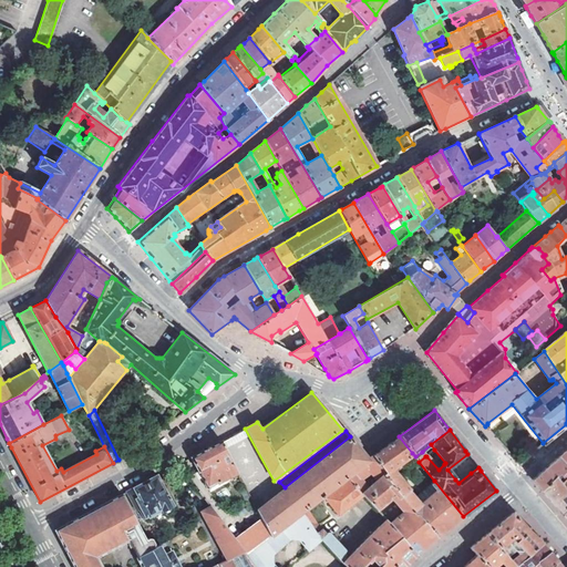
[(391,471),(412,453),(399,436),(372,456),(383,472),(385,474),(391,471)]
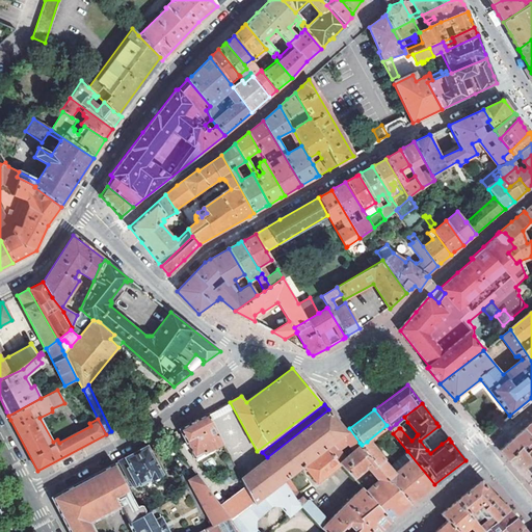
[(240,479),(244,488),(251,502),(282,479),(287,476),(299,467),(301,464),(326,446),(345,432),(328,411),(240,479)]
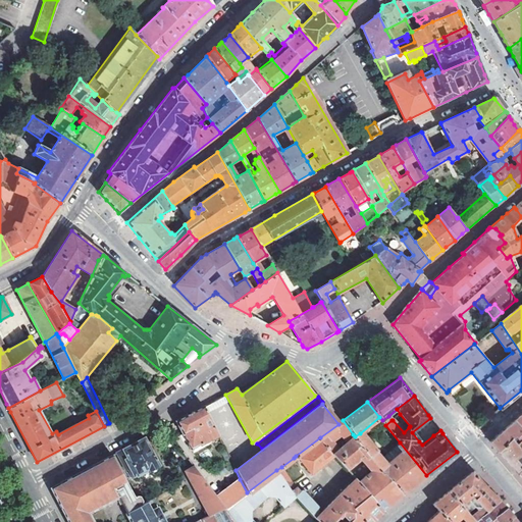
[(211,441),(219,437),(203,406),(175,421),(191,450),(208,440),(211,441)]
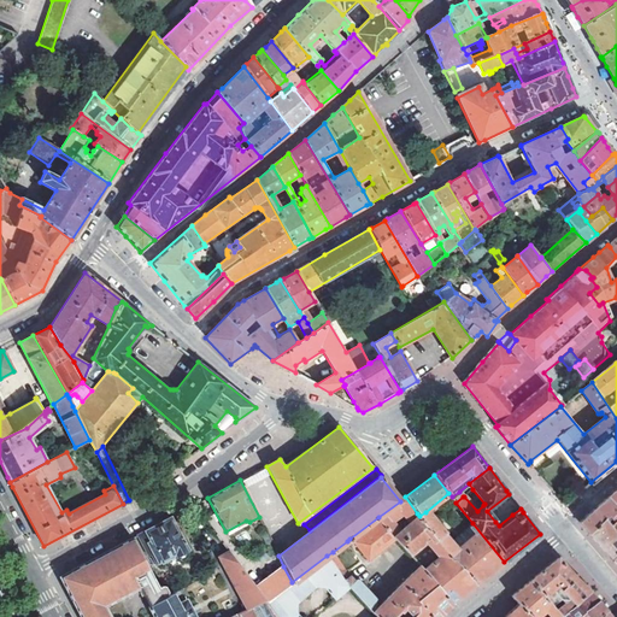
[(459,492),(452,497),(456,503),(463,497),(459,492)]
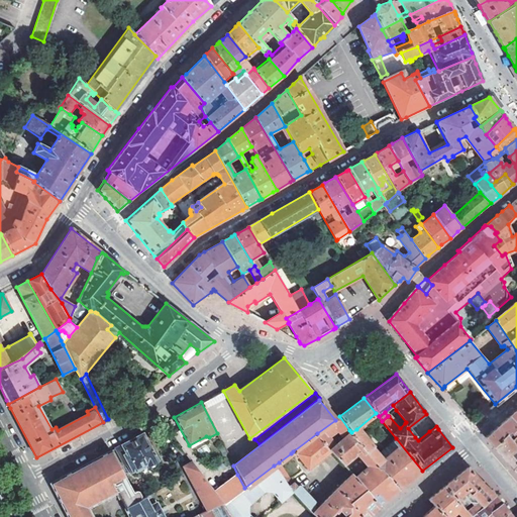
[(376,413),(356,429),(358,431),(379,416),(376,413)]
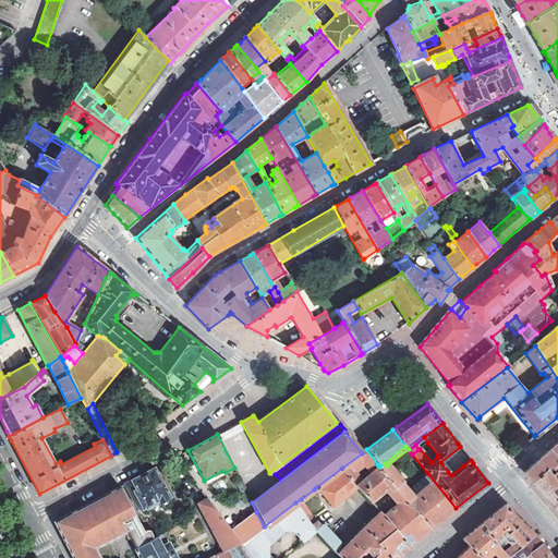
[(344,471),(359,487),(371,501),(384,490),(395,504),(383,514),(409,545),(414,541),(429,528),(376,466),(377,464),(366,449),(362,453),(342,468),(344,471)]
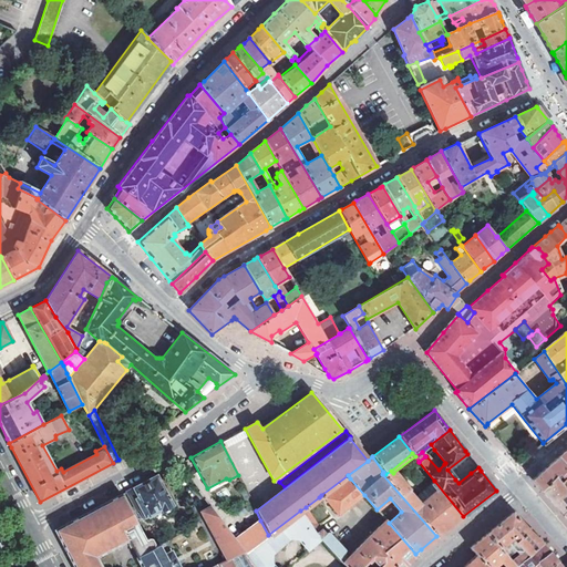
[(559,484),(566,476),(566,466),(558,457),(546,467),(532,480),(560,512),(566,507),(558,500),(562,496),(566,492),(559,484)]
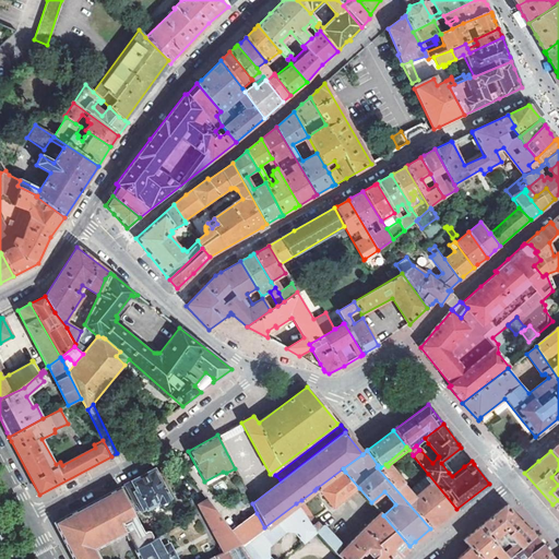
[(377,467),(430,528),(444,519),(456,509),(428,474),(425,476),(430,483),(414,496),(408,490),(391,471),(388,466),(385,464),(380,467),(378,465),(377,467)]
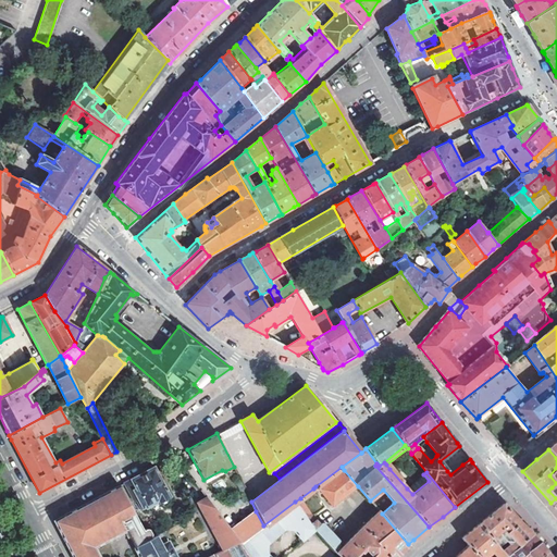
[(170,497),(153,467),(123,483),(134,502),(136,502),(140,510),(157,502),(158,503),(170,497)]
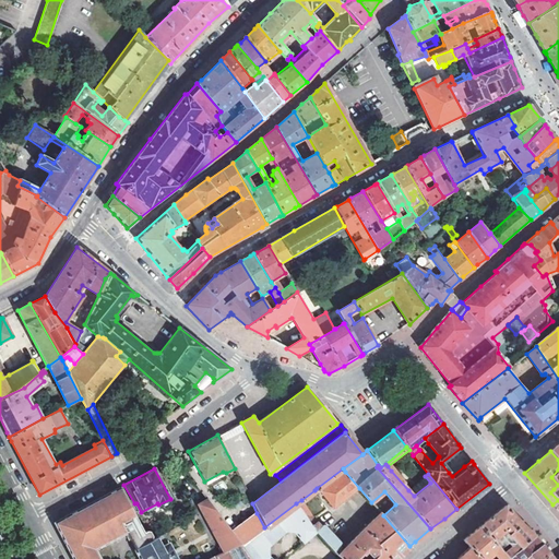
[(236,471),(244,486),(247,484),(239,468),(236,471)]
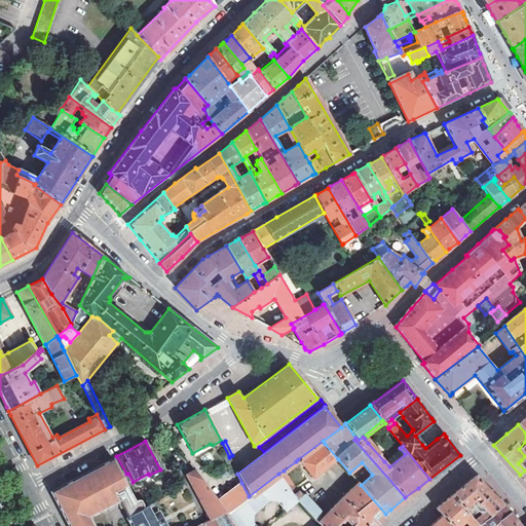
[(325,444),(301,461),(313,478),(338,459),(325,444)]
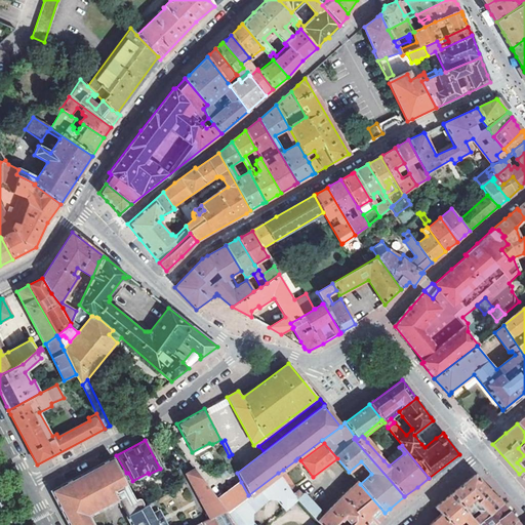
[(404,453),(399,447),(384,460),(389,466),(404,453)]
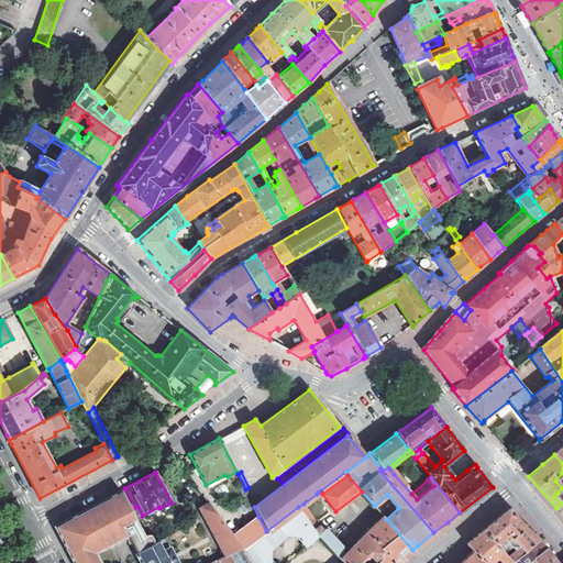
[(144,537),(120,490),(54,527),(73,562),(100,562),(96,553),(128,537),(136,553),(150,545),(144,537)]
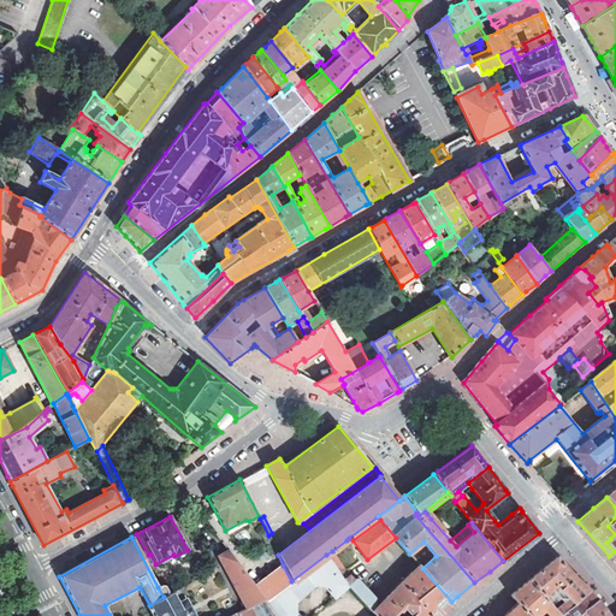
[(218,556),(246,611),(265,602),(254,586),(229,551),(218,556)]
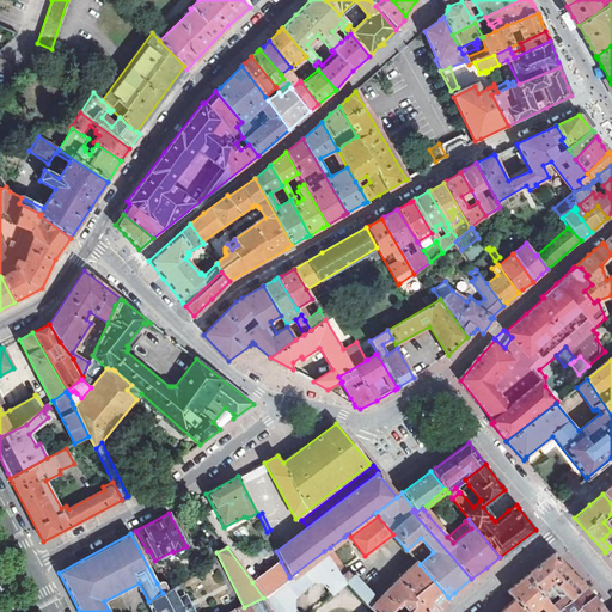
[(340,576),(341,577),(346,573),(330,548),(324,551),(340,576)]
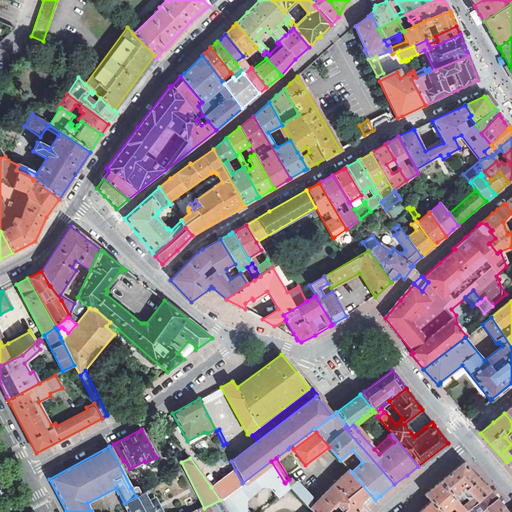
[(220,500),(229,511),(247,511),(244,508),(245,500),(261,486),(269,488),(277,497),(289,487),(285,483),(284,482),(271,461),(242,483),(220,500)]
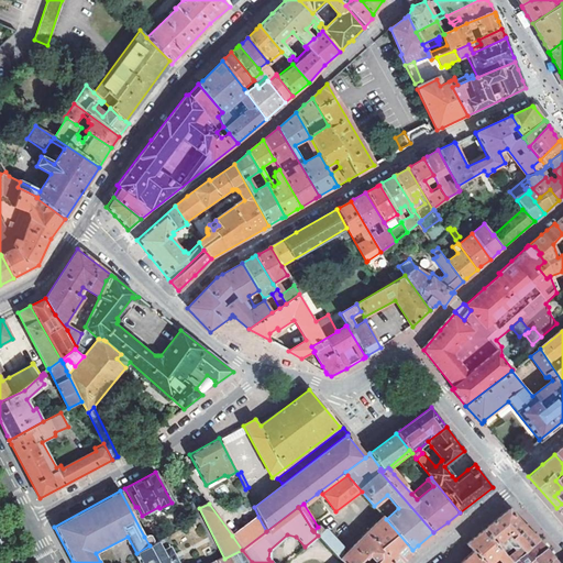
[(509,562),(511,562),(538,541),(527,531),(525,529),(521,525),(509,509),(484,530),(501,552),(511,543),(517,551),(507,559),(509,562)]
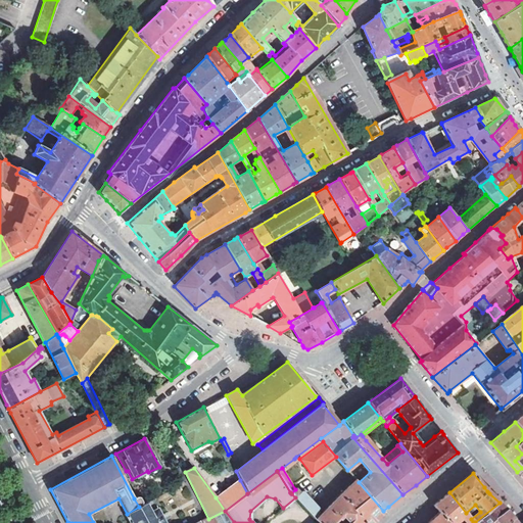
[(299,492),(296,488),(295,489),(291,493),(295,497),(319,522),(371,522),(378,516),(383,511),(359,482),(355,479),(321,515),(317,510),(318,509),(318,508),(302,491),(301,491),(299,492)]
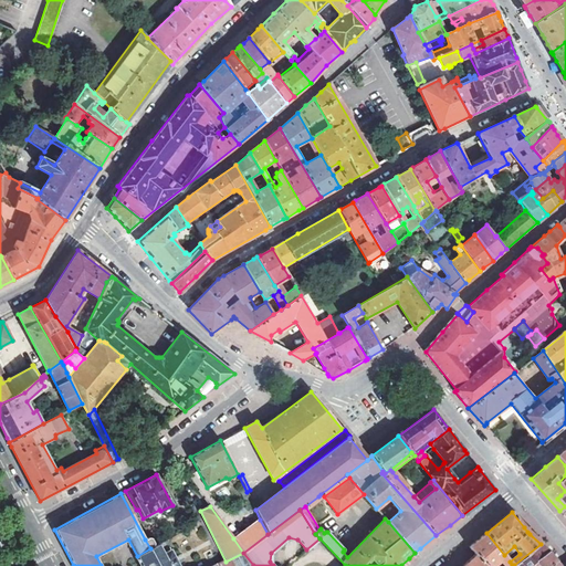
[(233,538),(243,553),(268,534),(260,520),(233,538)]
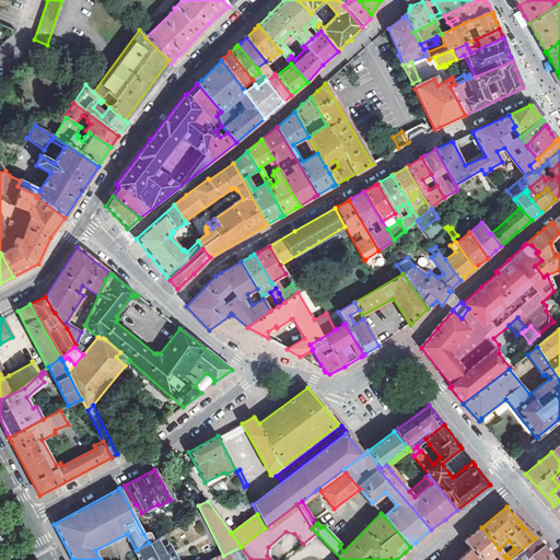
[(506,559),(504,556),(499,549),(481,527),(478,532),(465,543),(470,549),(471,549),(479,559),(489,559),(494,556),(498,559),(506,559)]
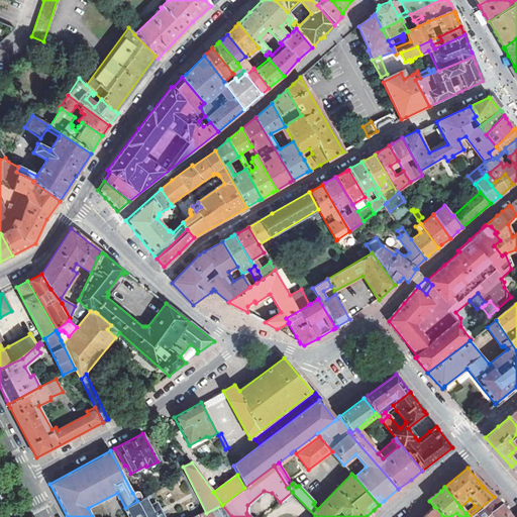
[(135,491),(132,493),(137,501),(125,508),(123,509),(127,516),(163,516),(150,494),(139,500),(138,499),(139,496),(137,492),(135,491)]
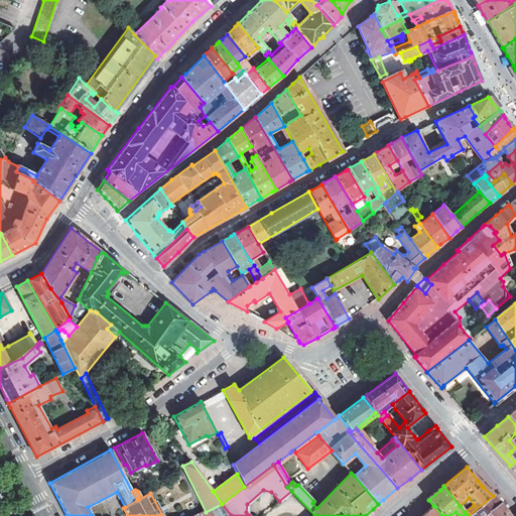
[(469,515),(484,515),(500,503),(495,498),(493,496),(469,515)]
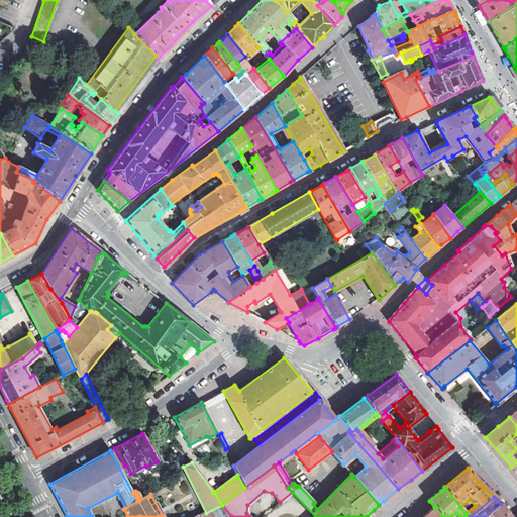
[(502,516),(508,512),(506,510),(501,504),(485,516),(502,516)]
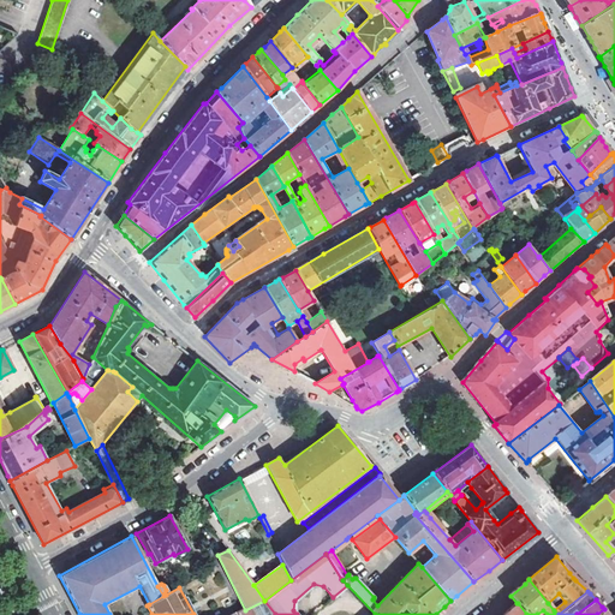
[(275,614),(264,601),(245,610),(234,614),(275,614)]
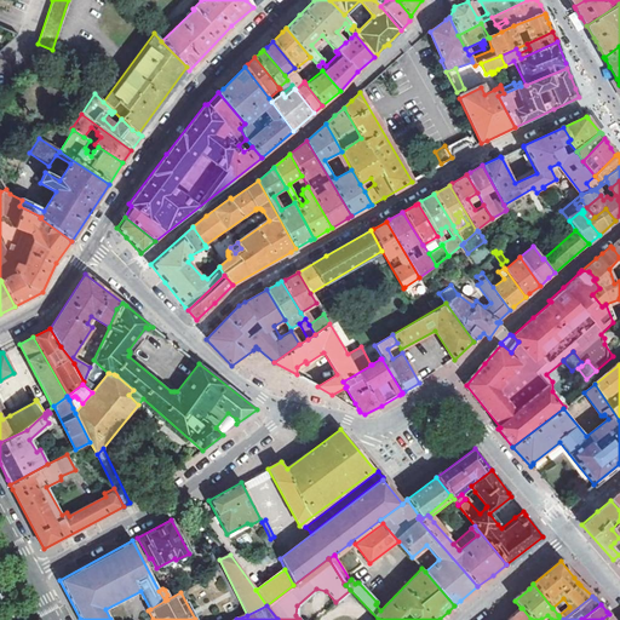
[(530,619),(522,608),(521,608),(516,613),(510,619),(507,619),(530,619)]
